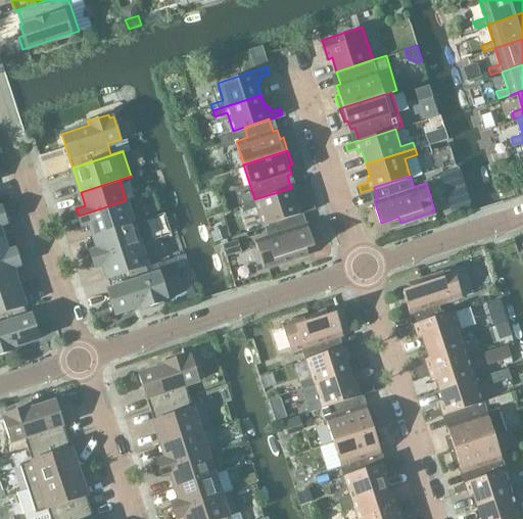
[(298,211),(299,213),(313,208),(311,201),(300,204),(299,199),(295,201),(291,188),(254,199),(242,203),(244,209),(256,205),(263,224),(275,221),(274,220),(298,211)]
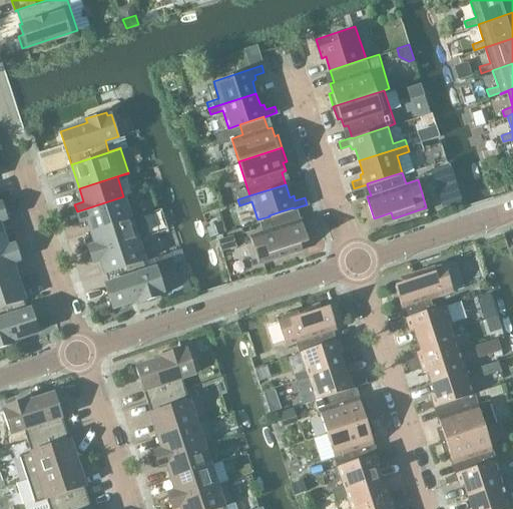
[(92,229),(141,213),(141,212),(130,216),(123,196),(77,211),(79,219),(88,216),(92,229)]
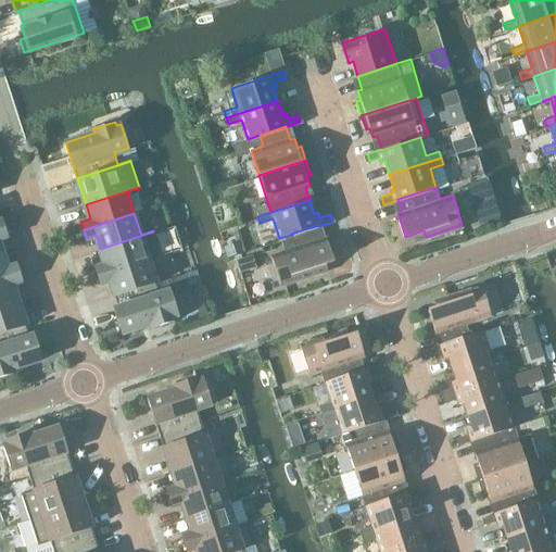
[(2,218),(4,226),(16,223),(14,214),(2,218)]
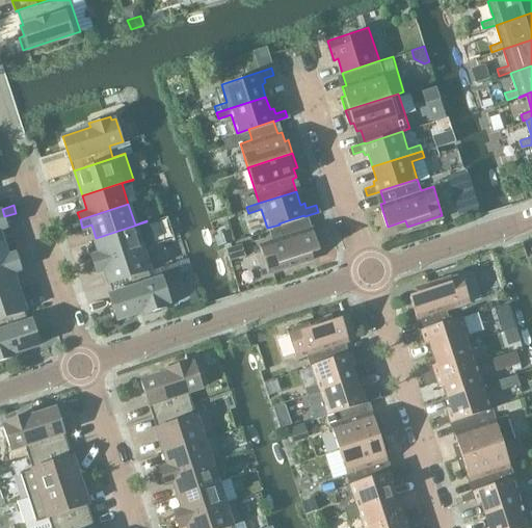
[(308,227),(304,216),(303,215),(278,223),(280,225),(283,235),(259,243),(269,272),(303,261),(301,255),(319,248),(312,226),(308,227)]
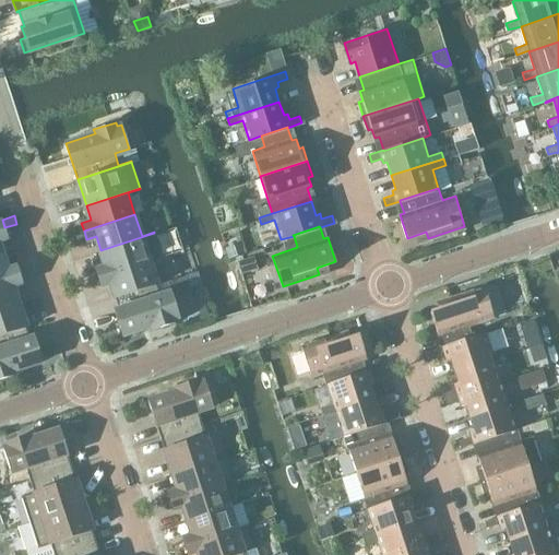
[(98,275),(162,256),(154,233),(100,250),(105,264),(96,268),(98,275)]
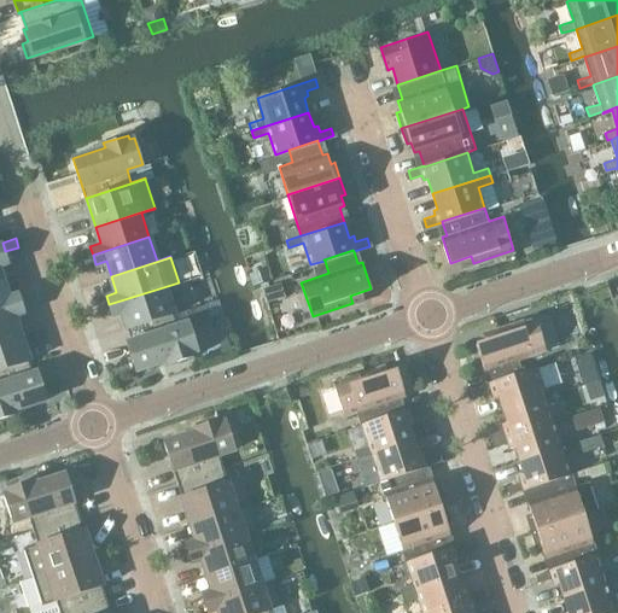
[(0,308),(22,302),(18,292),(9,296),(4,280),(0,280),(0,308)]
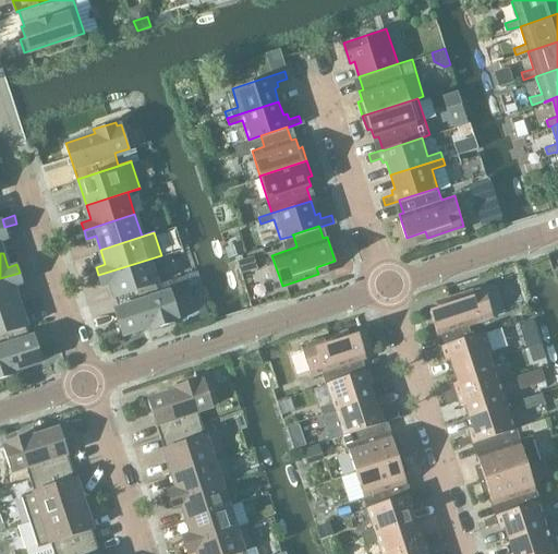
[(114,294),(156,281),(149,260),(161,255),(98,275),(101,284),(110,280),(114,294)]
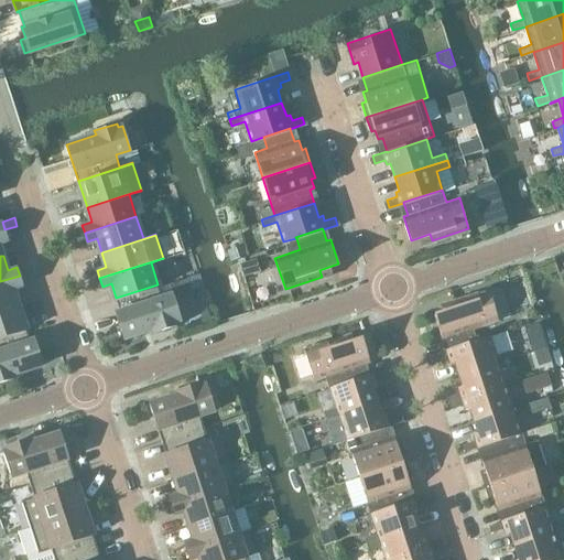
[(30,261),(19,265),(21,273),(32,270),(30,261)]
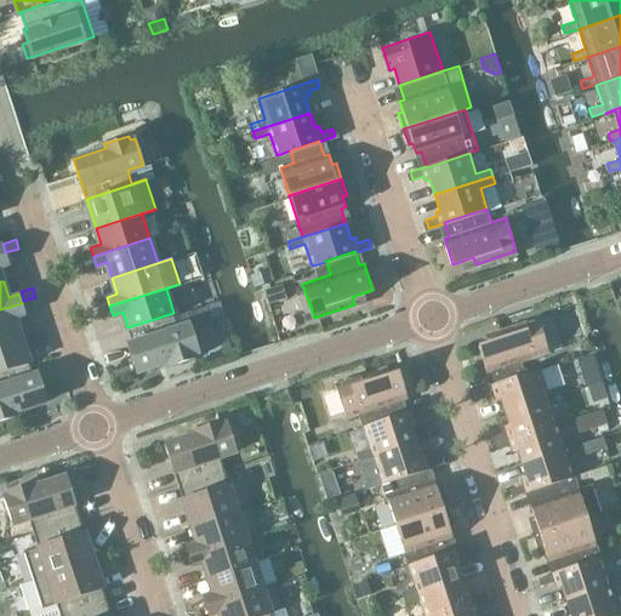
[(38,307),(35,298),(23,302),(27,312),(38,307)]
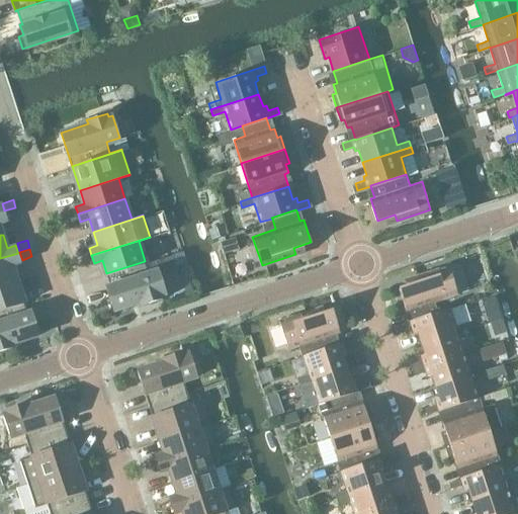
[(0,280),(16,276),(12,263),(20,260),(18,253),(0,258),(0,280)]
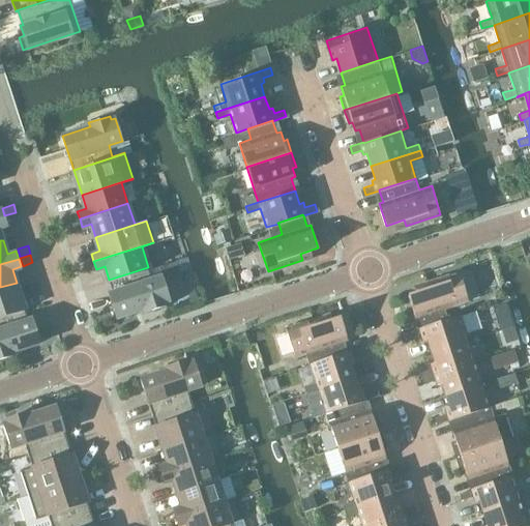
[(148,267),(109,280),(113,292),(109,293),(116,316),(144,308),(145,311),(167,303),(165,300),(170,298),(162,275),(152,279),(148,267)]
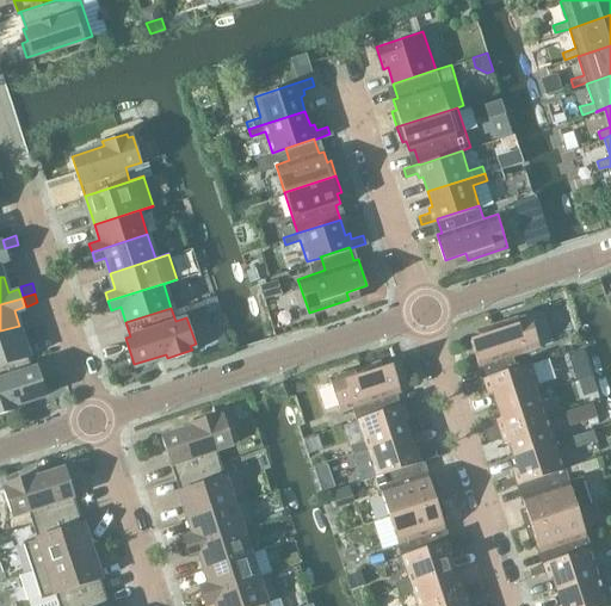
[(517,368),(517,366),(512,354),(539,345),(529,311),(488,325),(491,332),(470,338),(479,364),(483,363),(488,376),(488,377),(517,368)]
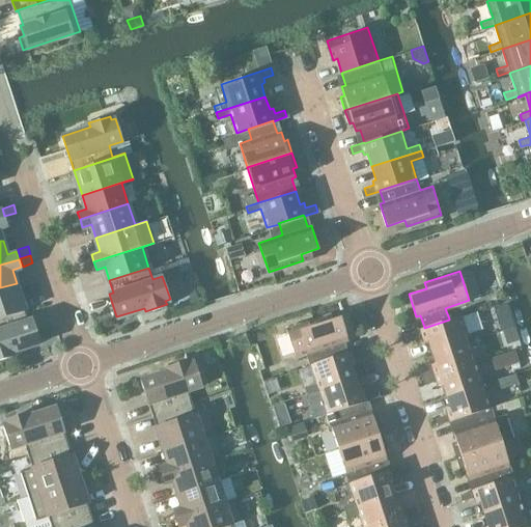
[(0,315),(25,308),(17,283),(0,287),(0,315)]
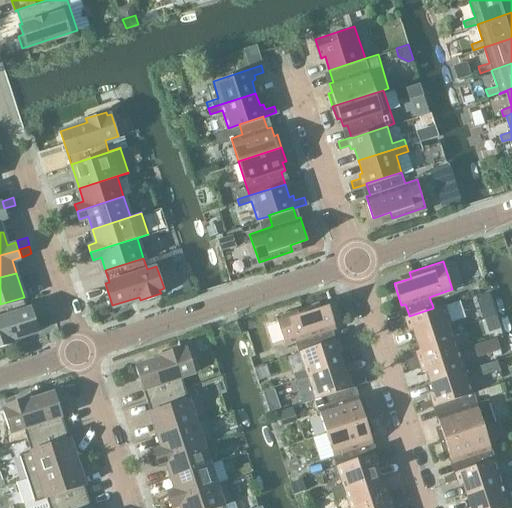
[(24,297),(0,304),(0,345),(13,341),(12,338),(39,329),(31,307),(27,308),(24,297)]
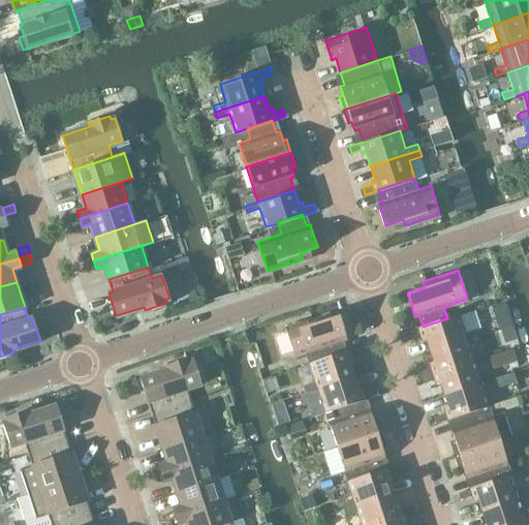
[(430,350),(478,334),(477,328),(465,332),(459,313),(447,317),(447,318),(423,327),(423,326),(409,330),(411,336),(421,333),(423,338),(426,337),(430,350)]
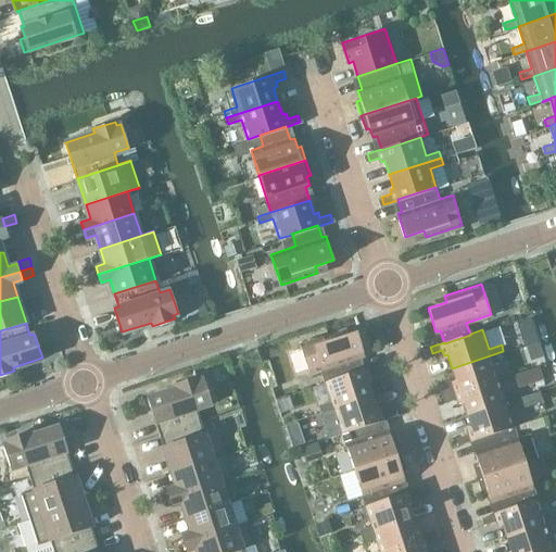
[(326,380),(364,367),(361,356),(364,355),(356,331),(339,337),(336,330),(300,342),(310,373),(321,369),(326,380)]
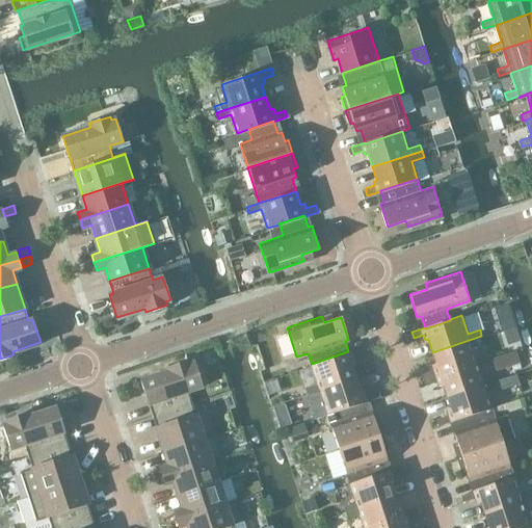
[(426,377),(477,362),(472,346),(483,342),(481,336),(432,352),(436,363),(432,364),(433,369),(424,372),(426,377)]
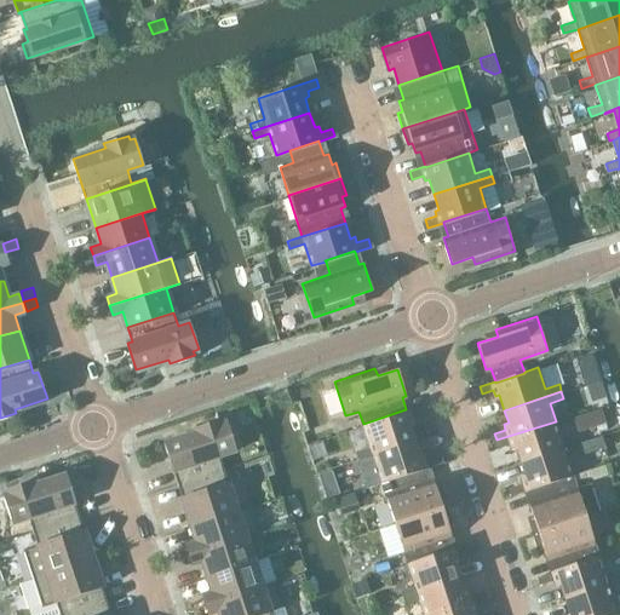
[(359,458),(415,438),(411,424),(414,423),(412,415),(426,411),(424,403),(406,409),(363,424),(369,446),(356,450),(359,458)]
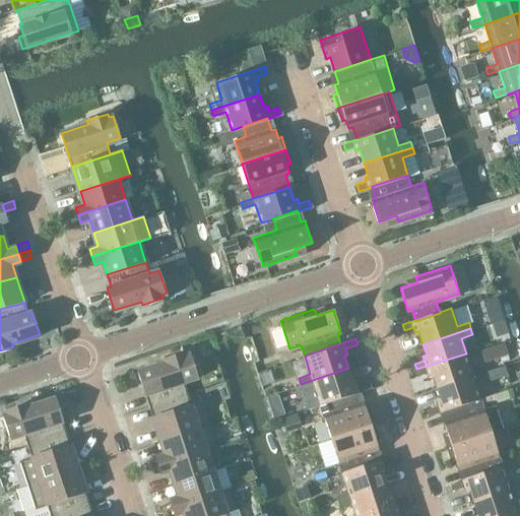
[(506,340),(496,343),(500,355),(510,351),(506,340)]
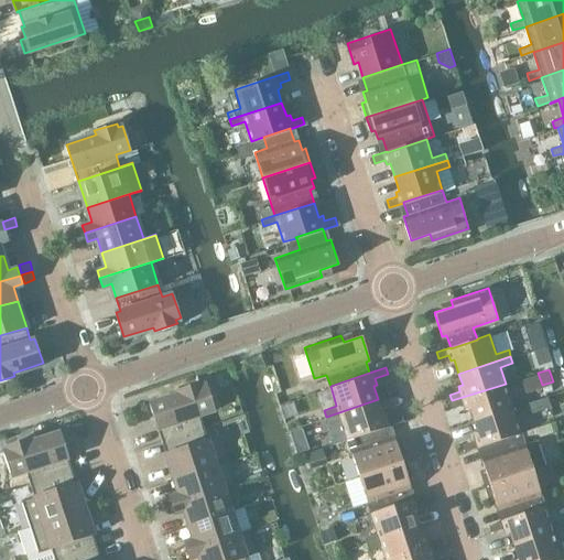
[(162,439),(204,426),(199,413),(214,408),(206,384),(202,385),(201,381),(177,388),(180,392),(150,402),(162,439)]
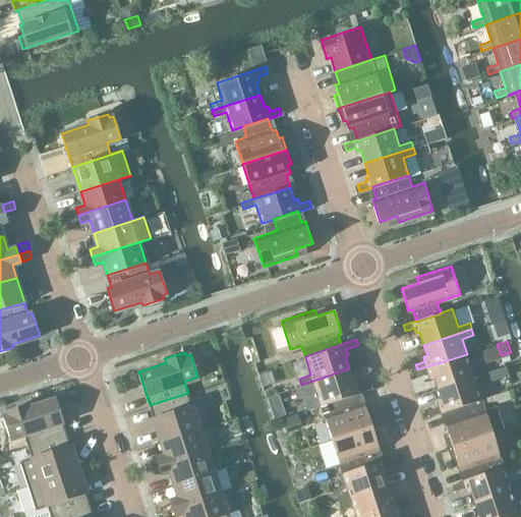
[(438,387),(485,370),(483,364),(471,368),(467,354),(417,369),(419,376),(428,372),(430,377),(433,376),(438,387)]
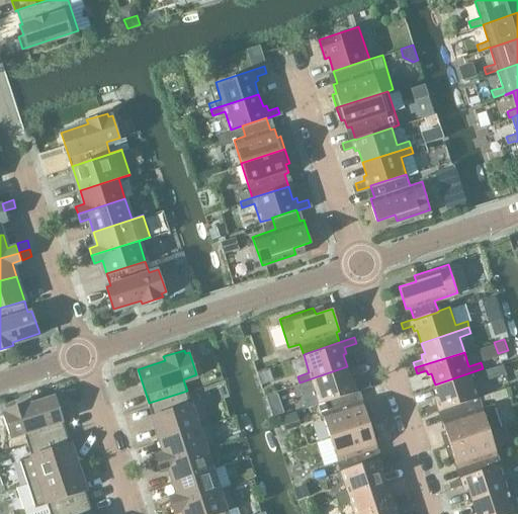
[(220,366),(207,370),(210,379),(223,375),(220,366)]
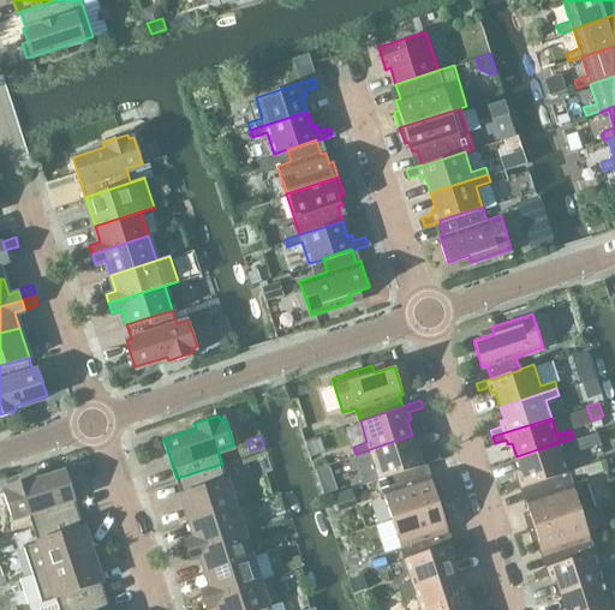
[(378,477),(421,464),(421,462),(439,456),(436,449),(423,454),(421,449),(417,450),(412,435),(356,454),(357,461),(372,456),(378,477)]
